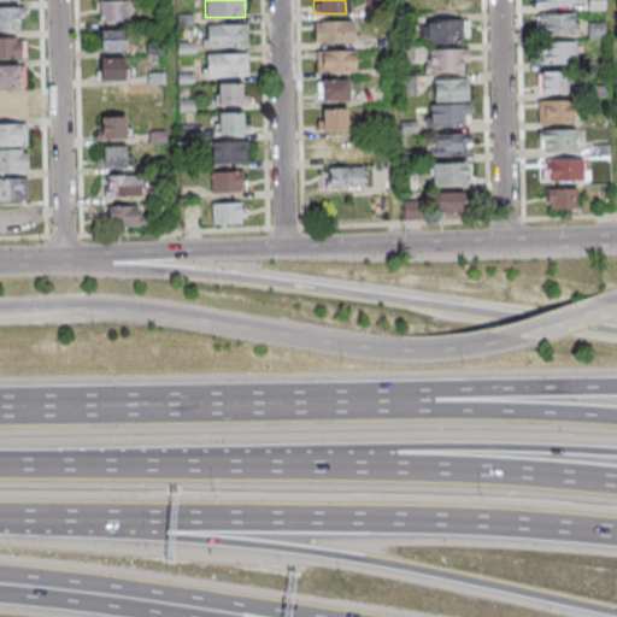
[(466,0),(429,0),(429,15),(466,15),(466,0)]
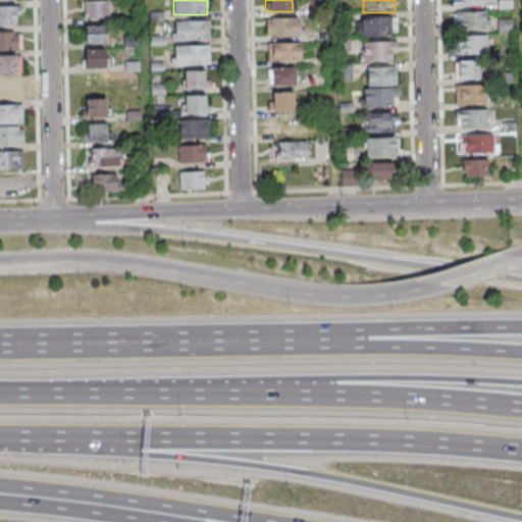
[(512,8),(512,0),(498,0),(498,8),(512,8)]
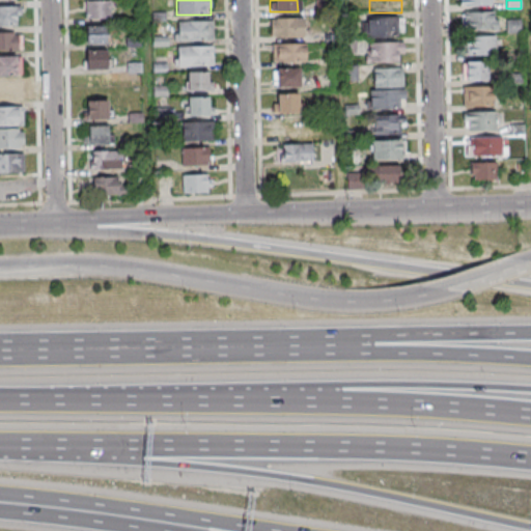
[(107,19),(107,1),(85,1),(85,19),(107,19)]
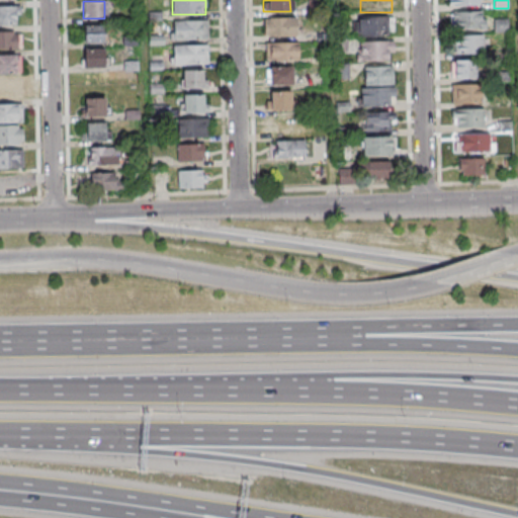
[(20,5),(0,5),(0,23),(20,24),(20,5)]
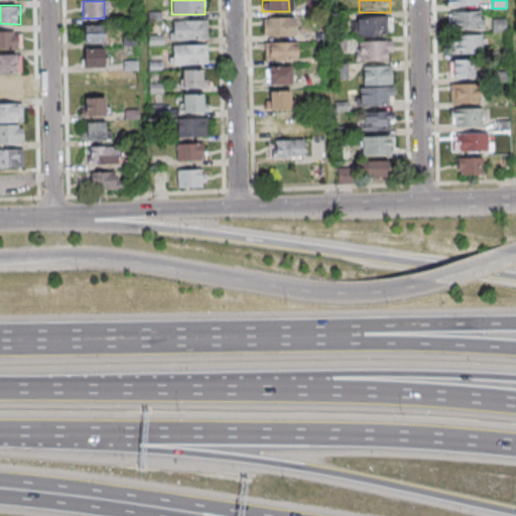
[(484,29),(484,12),(448,12),(448,29),(484,29)]
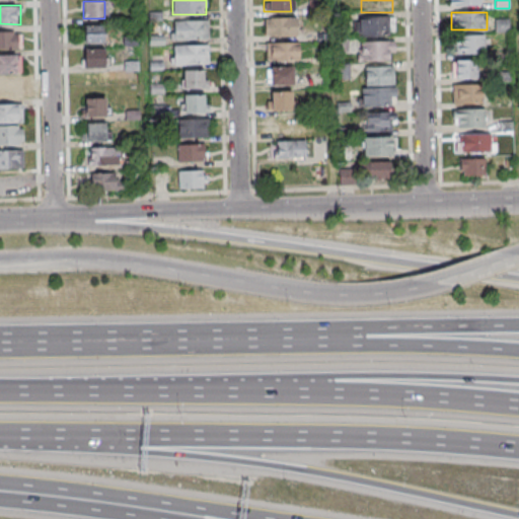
[(297,17),(265,17),(265,35),(297,35),(297,17)]
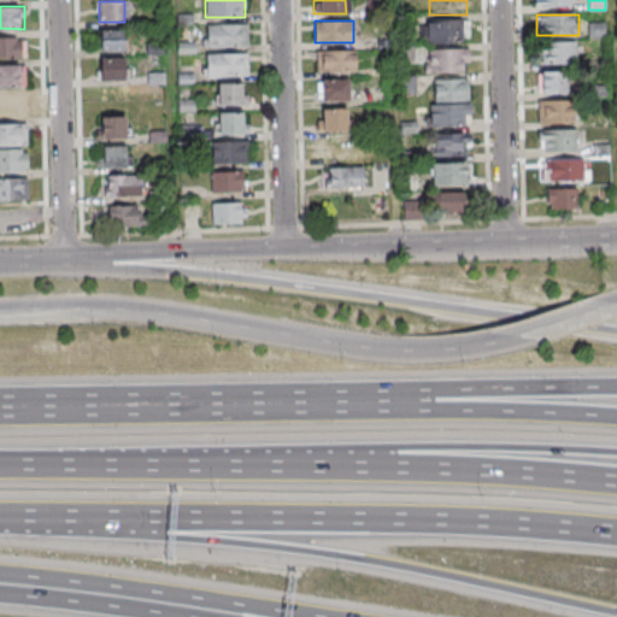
[(425,43),(468,43),(468,22),(425,22),(425,43)]
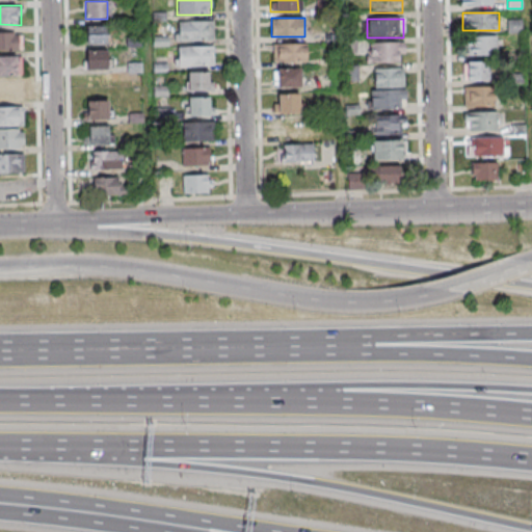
[(178,21),(178,41),(214,41),(214,21),(178,21)]
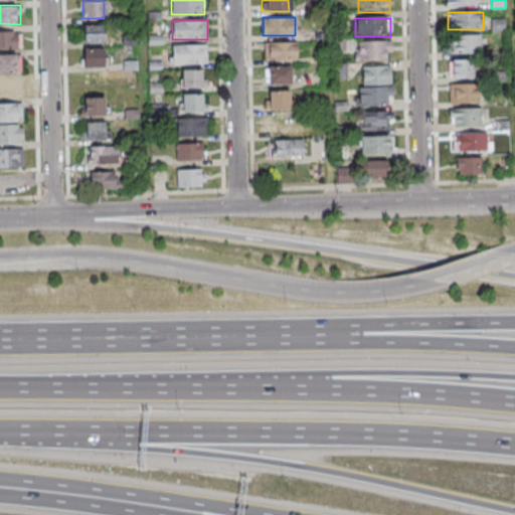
[(505,20),(491,20),(491,32),(505,32),(505,20)]
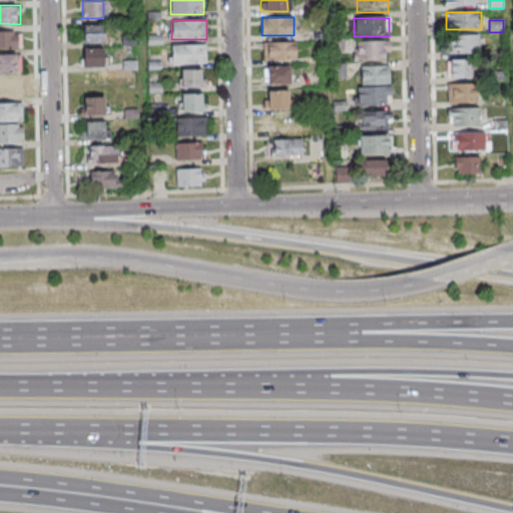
[(83,24),(83,42),(103,42),(103,24),(83,24)]
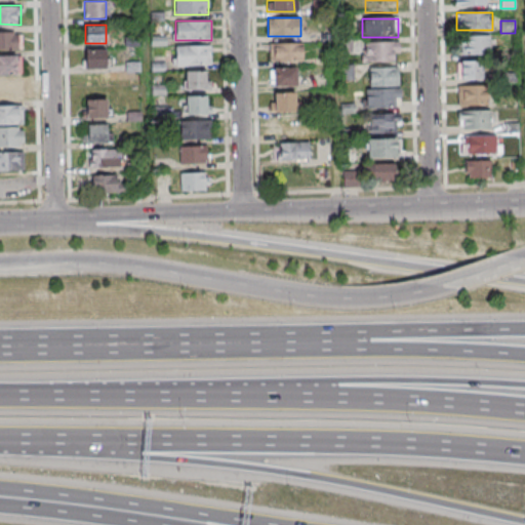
[(0,31),(0,49),(22,49),(22,31),(0,31)]
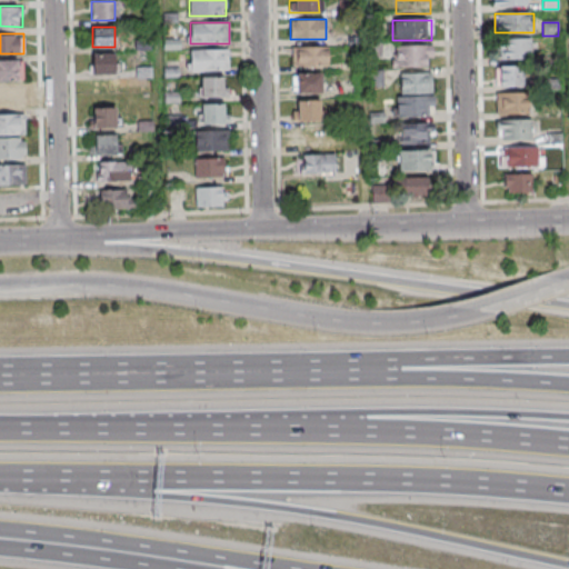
[(496,60),(532,60),(532,40),(496,40),(496,60)]
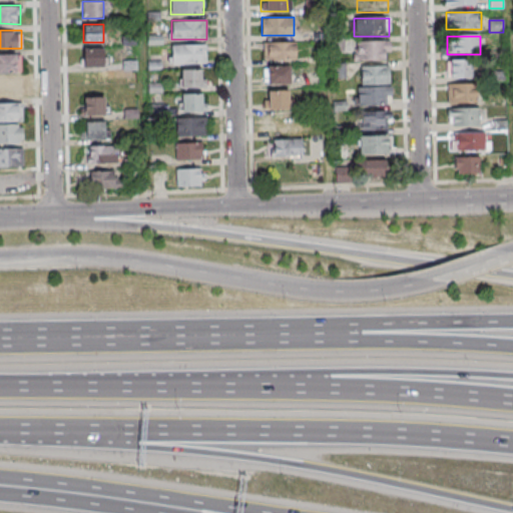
[(343,40),(335,40),(335,51),(343,51),(343,40)]
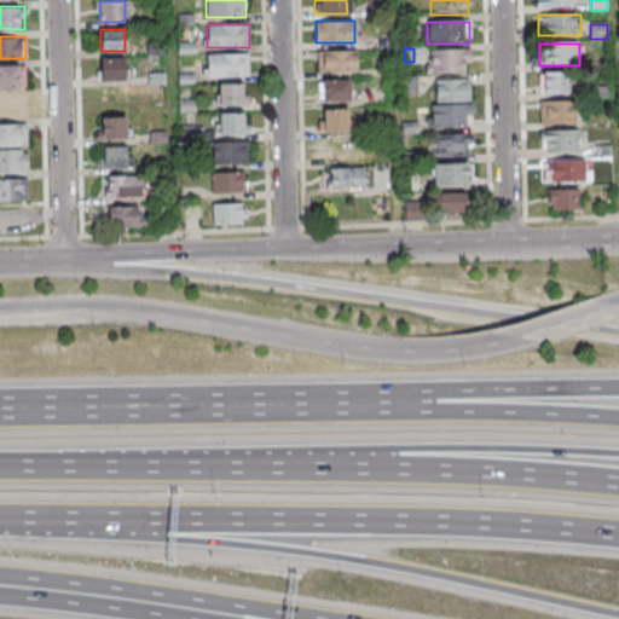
[(357,51),(318,51),(318,71),(357,71),(357,51)]
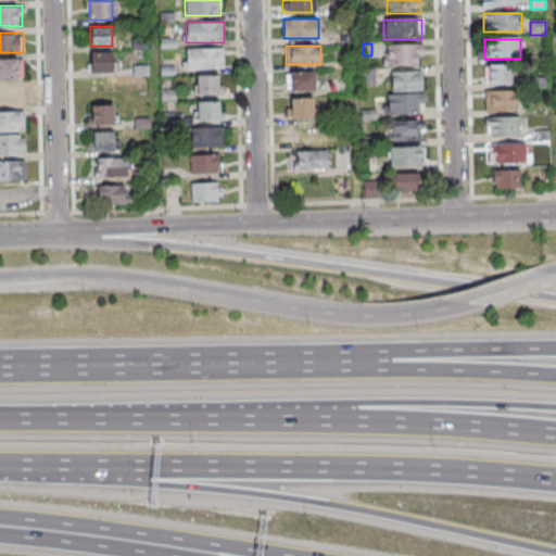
[(422,46),(384,46),(384,66),(422,66),(422,46)]
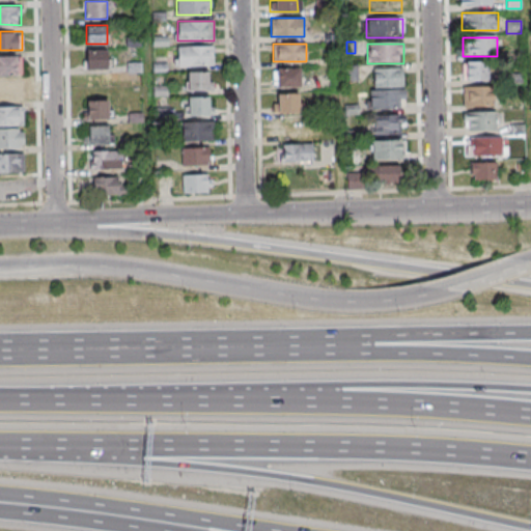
[(176,47),(176,65),(214,65),(214,47),(176,47)]
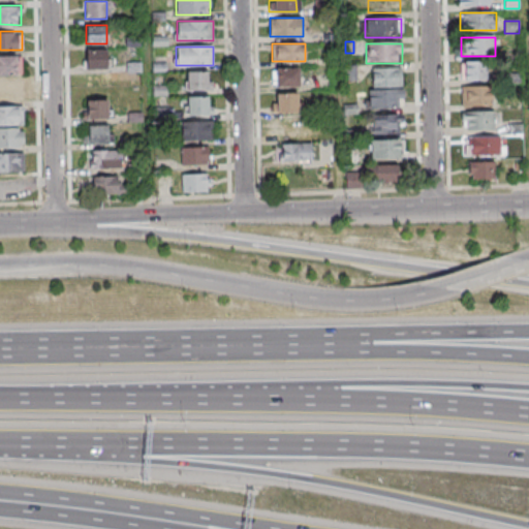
[(85,69),(106,69),(106,49),(85,49),(85,69)]
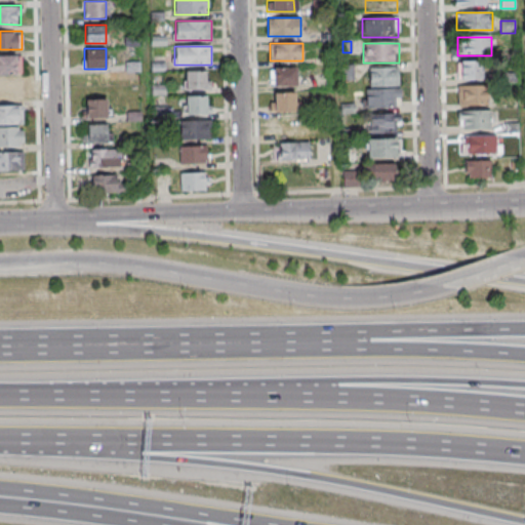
[(0,74),(22,75),(22,55),(0,54),(0,74)]
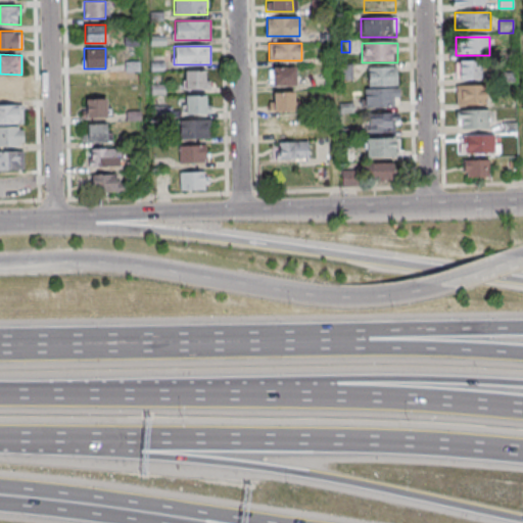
[(456,61),(456,81),(481,81),(481,61),(456,61)]
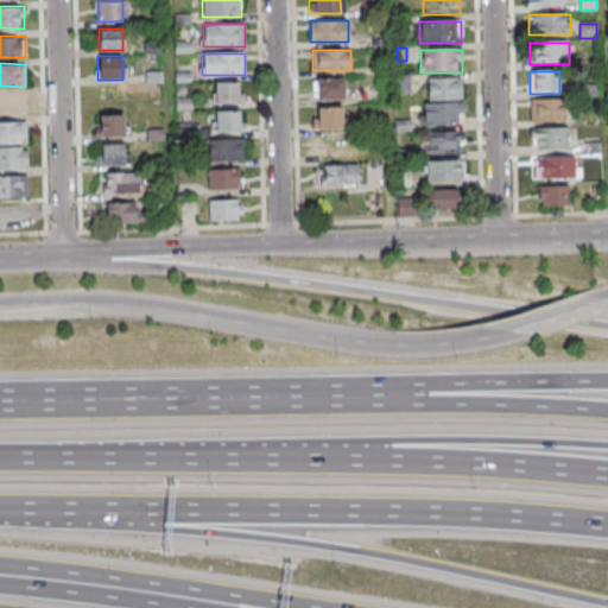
[(410,93),(410,76),(396,76),(394,93),(410,93)]
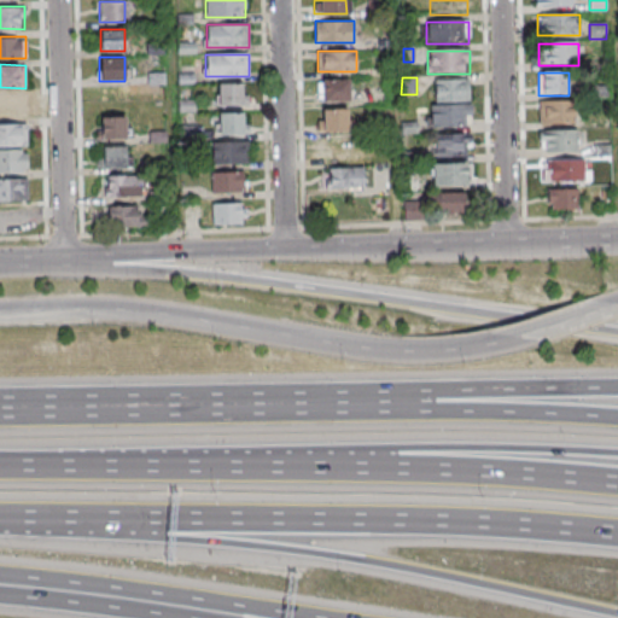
[(350,80),(318,80),(318,100),(350,100),(350,80)]
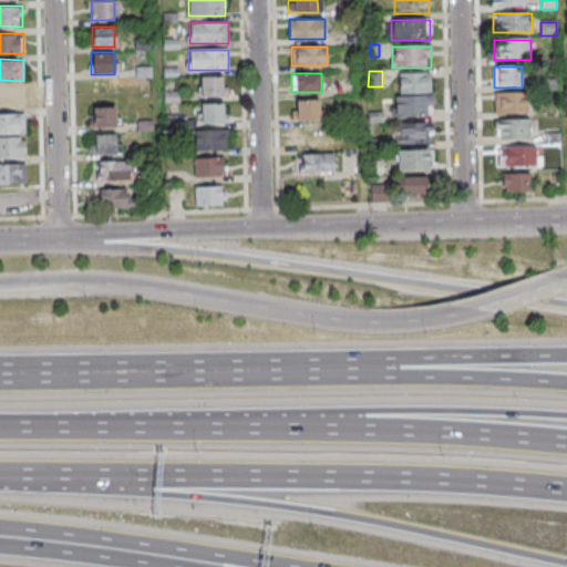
[(431,73),(398,73),(398,93),(431,93),(431,73)]
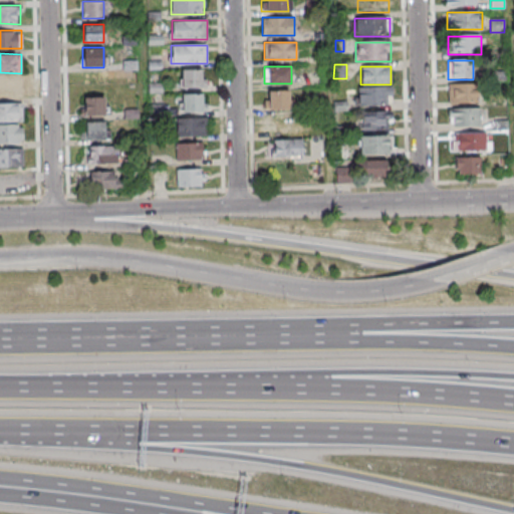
[(203,69),(181,69),(181,87),(203,87),(203,69)]
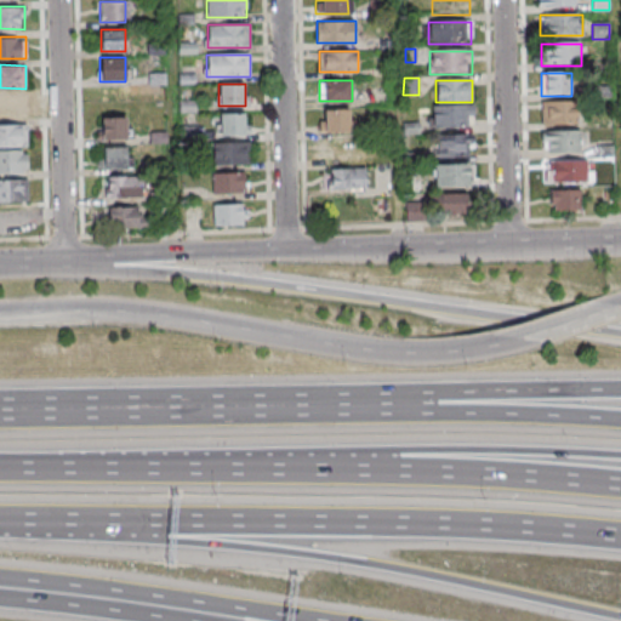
[(26,95),(0,95),(0,118),(26,119),(26,95)]
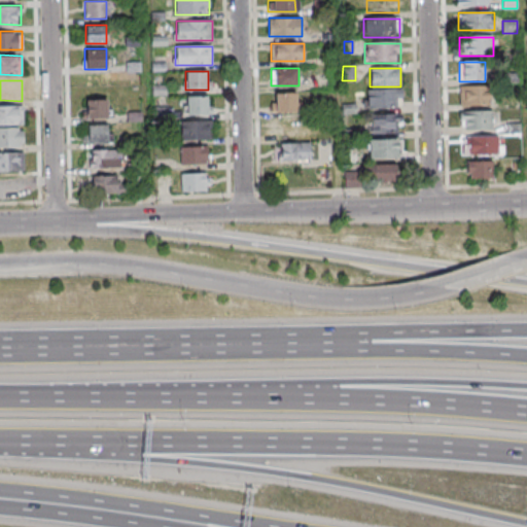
[(491,106),(491,86),(459,86),(459,106),(491,106)]
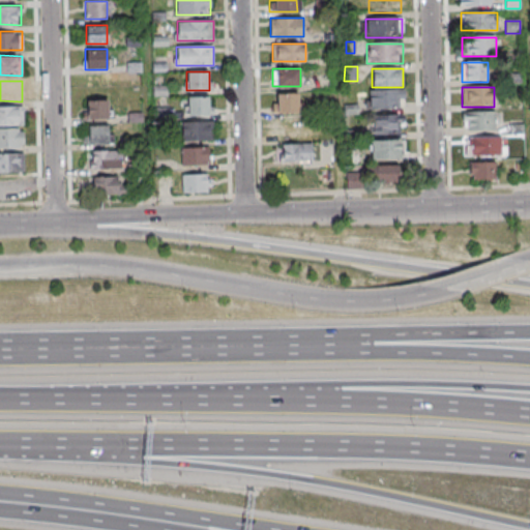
[(405,110),(405,90),(369,90),(369,110),(405,110)]
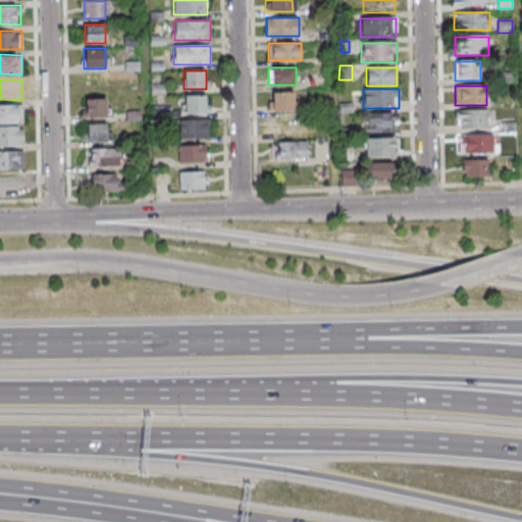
[(296,92),(268,92),(268,111),(296,111),(296,92)]
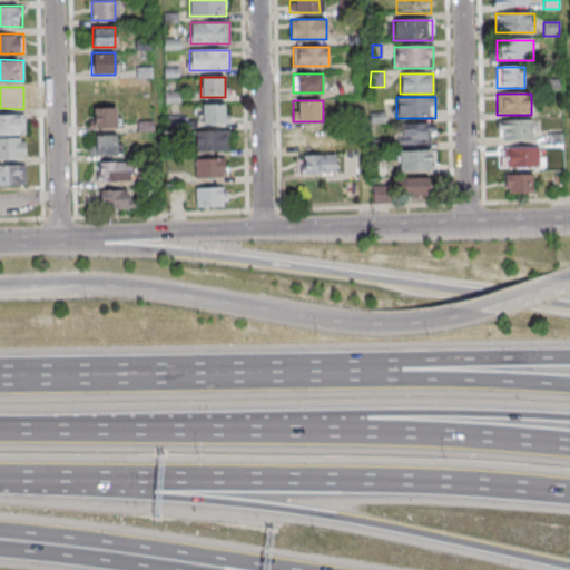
[(226,124),(226,104),(202,104),(202,124),(226,124)]
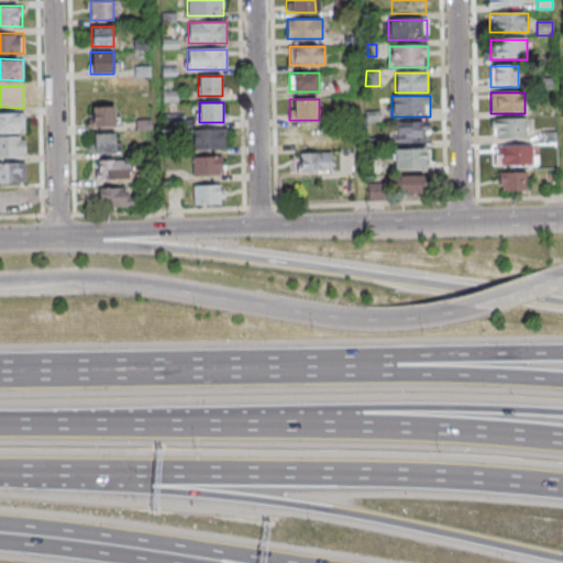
[(92,125),(116,125),(116,107),(92,107),(92,125)]
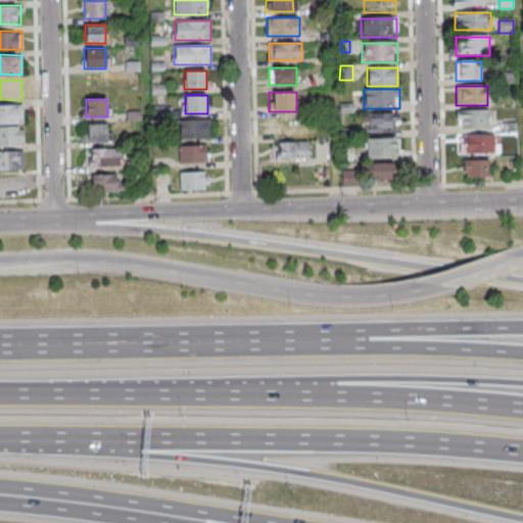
[(0,124),(24,124),(24,105),(0,104),(0,124)]
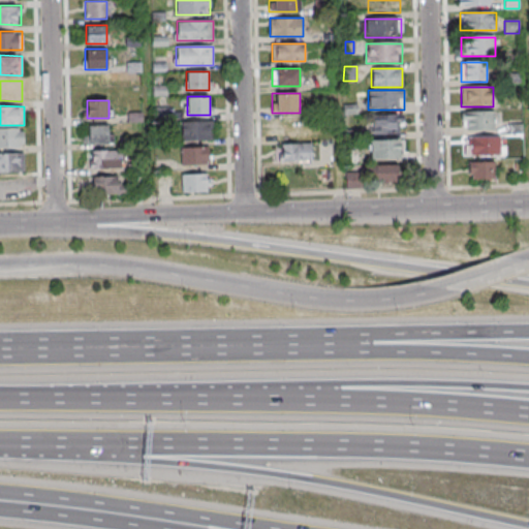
[(495,112),(462,112),(462,130),(495,130),(495,112)]
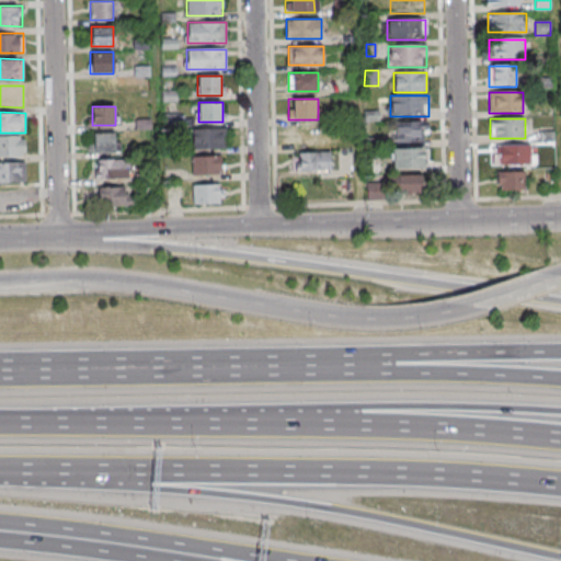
[(393,123),(393,142),(426,142),(426,123),(393,123)]
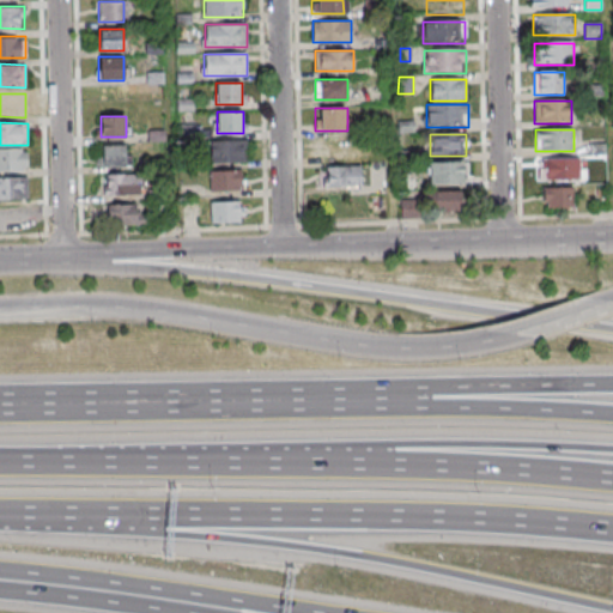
[(354,137),(317,137),(317,161),(354,161),(354,137)]
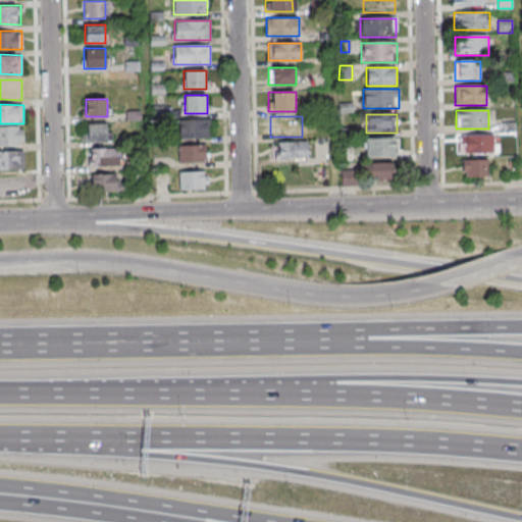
[(184,119),(184,138),(211,138),(211,119),(184,119)]
